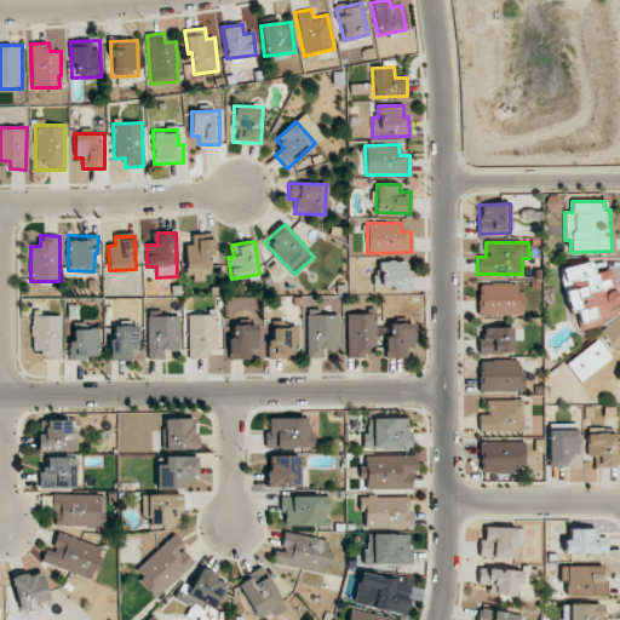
[(409,286),(408,260),(378,262),(378,287),(409,286)]
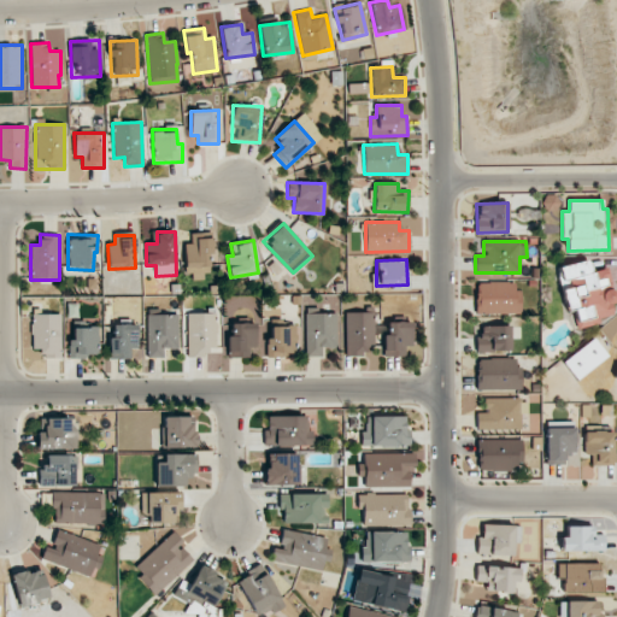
[(577,329),(601,323),(600,317),(615,313),(604,269),(591,271),(587,259),(557,268),(566,311),(573,310),(577,329)]
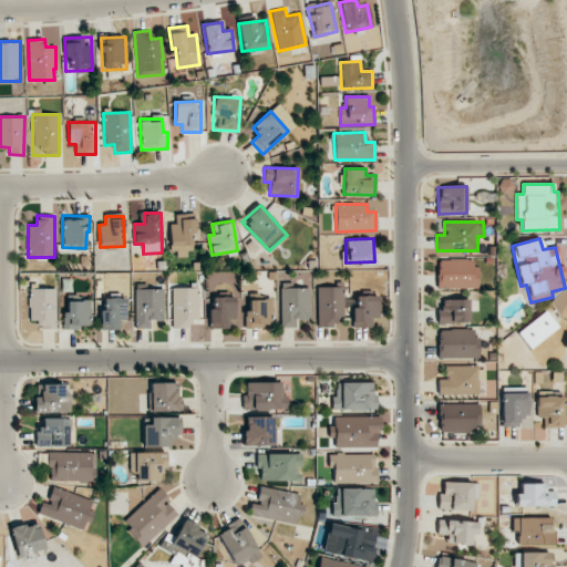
[(477,260),(437,258),(436,288),(476,289),(477,260)]
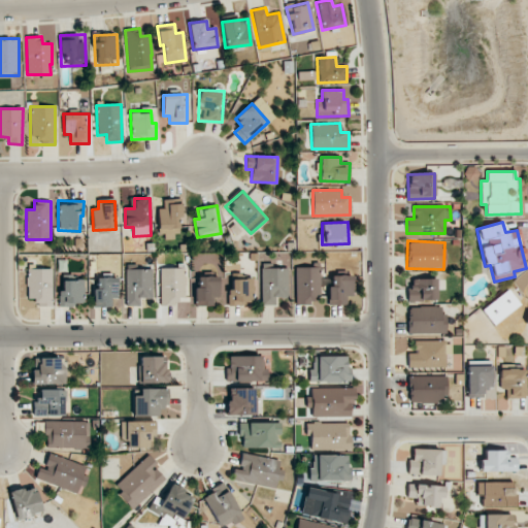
[(152,267),(125,268),(126,306),(140,305),(140,296),(153,296),(152,267)]
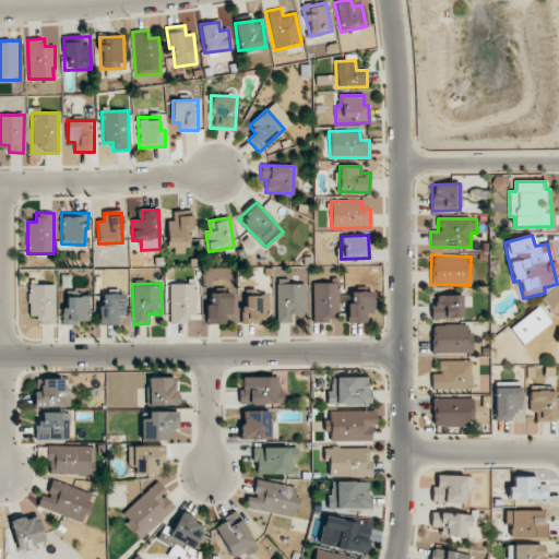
[(170,323),(197,322),(197,283),(169,284),(170,323)]
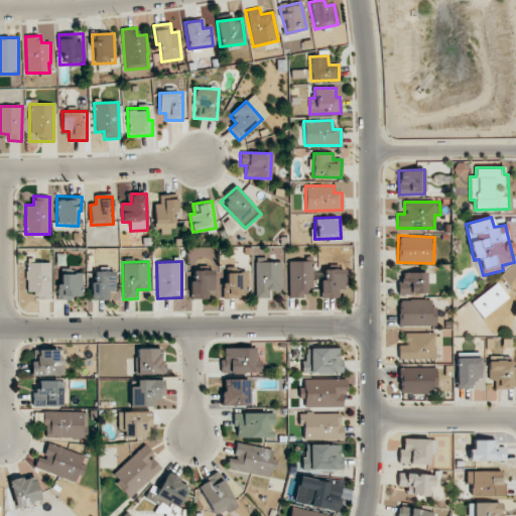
[(255,297),(269,298),(270,290),(281,290),(282,262),(256,261),(255,297)]
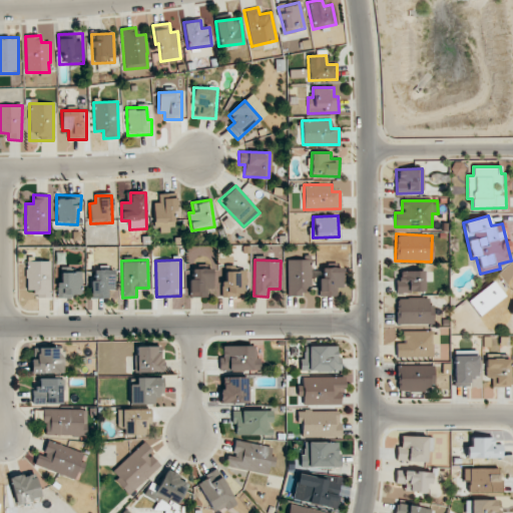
[(311,260),(287,260),(287,297),(304,296),(304,290),(311,290),(311,260)]
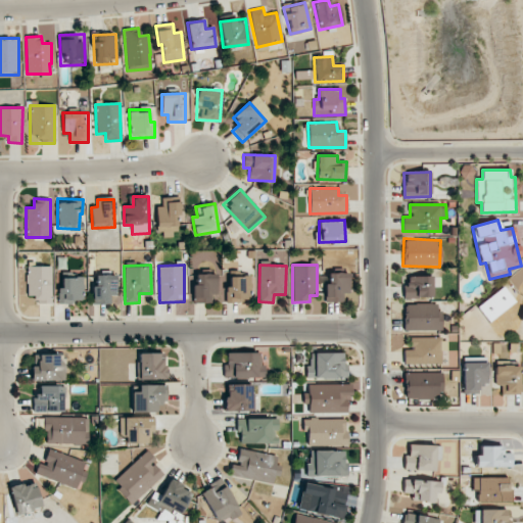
[(50,266),(27,267),(27,295),(34,295),(35,303),(51,302),(50,266)]
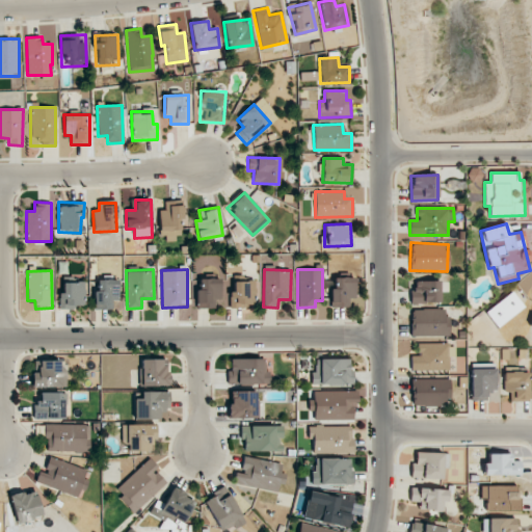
[(354,277),(336,277),(336,289),(330,289),(330,308),(345,308),(344,297),(355,297),(354,277)]
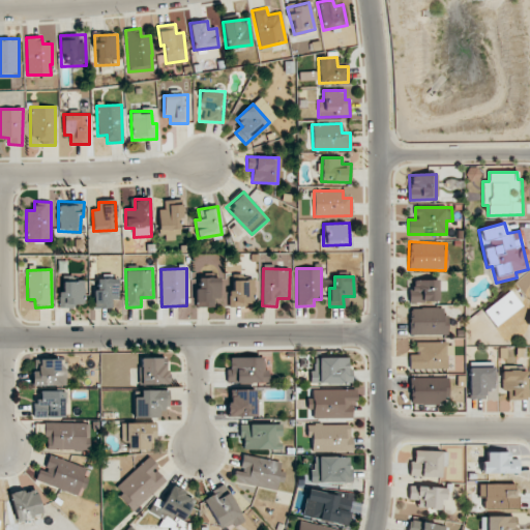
[(219,277),(195,277),(195,306),(219,306),(219,277)]
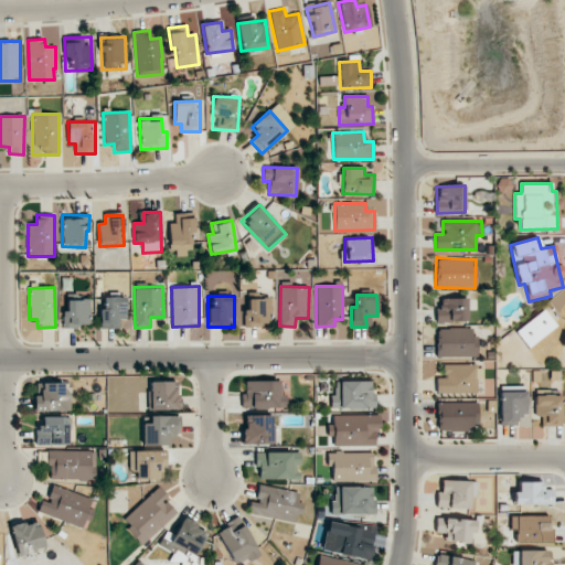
[(99,329),(119,329),(119,320),(126,320),(126,297),(100,297),(99,329)]
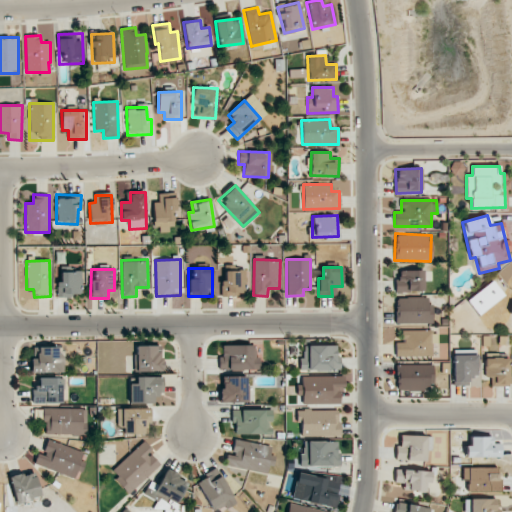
[(221,296),(246,295),(246,270),(225,271),(225,280),(221,280),(221,296)]
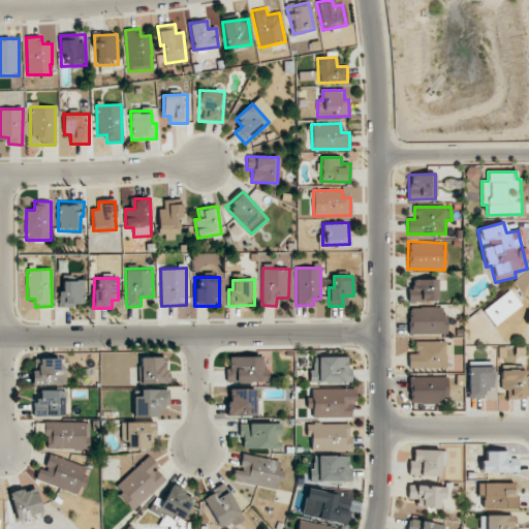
[(437,279),(409,280),(409,302),(438,301),(437,279)]
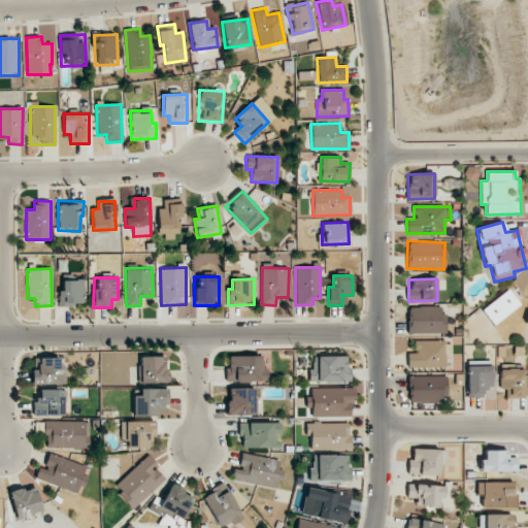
[(62,279),(63,291),(58,291),(59,305),(84,304),(83,279),(62,279)]
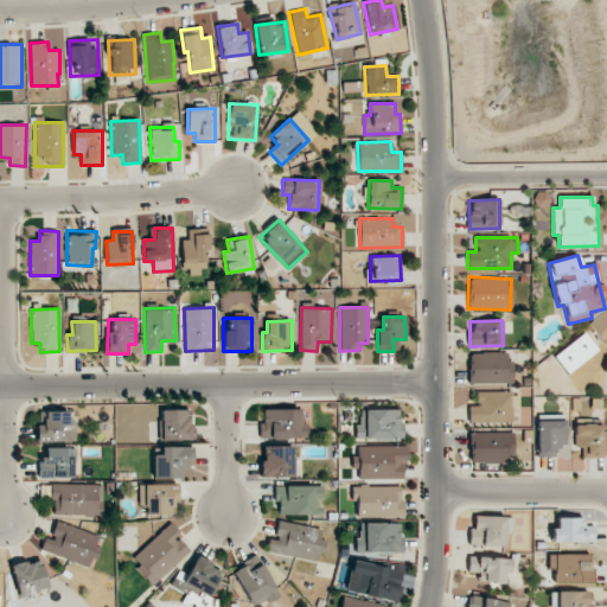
[(564,372),(598,353),(587,333),(553,353),(564,372)]
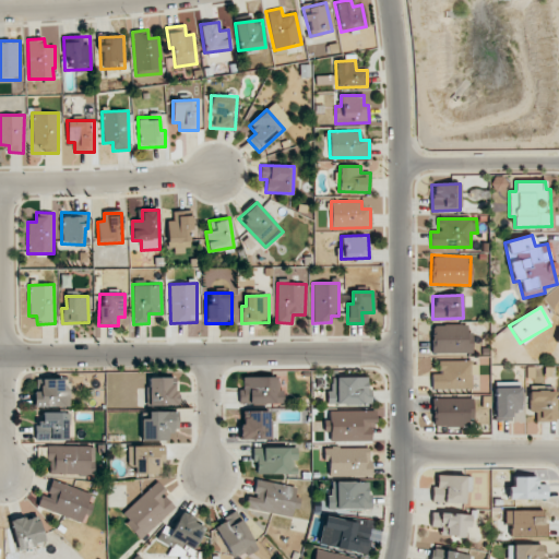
[(431,354),(472,353),(471,324),(431,325),(431,354)]
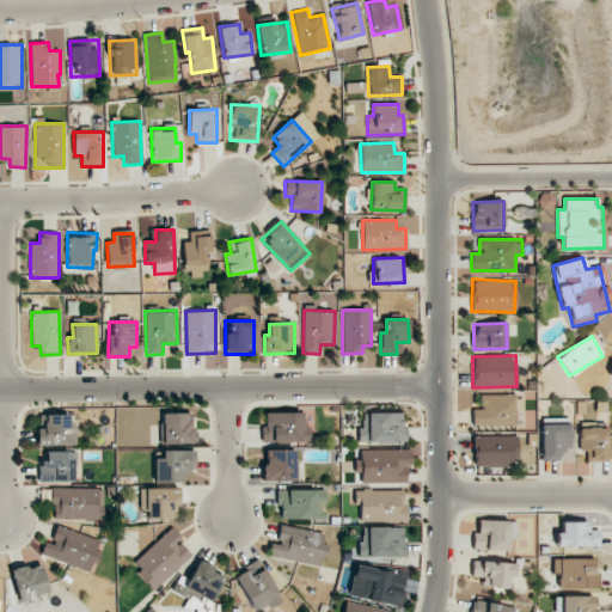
[(163,444),(193,445),(194,414),(163,412),(163,444)]
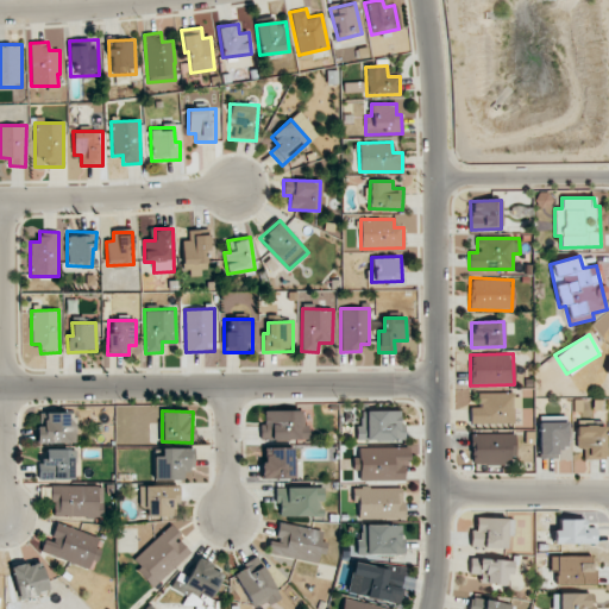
[(264,412),(264,424),(259,424),(261,439),(307,439),(306,410),(264,412)]
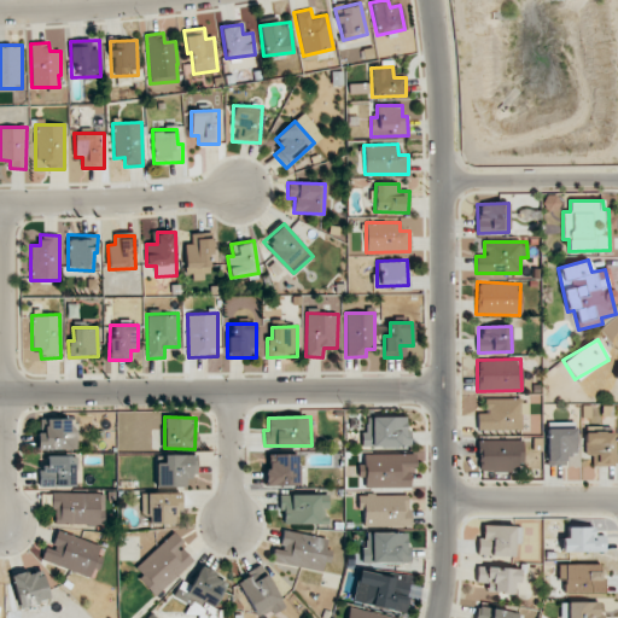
[(366,418),(366,431),(361,431),(362,447),(408,447),(408,417),(366,418)]
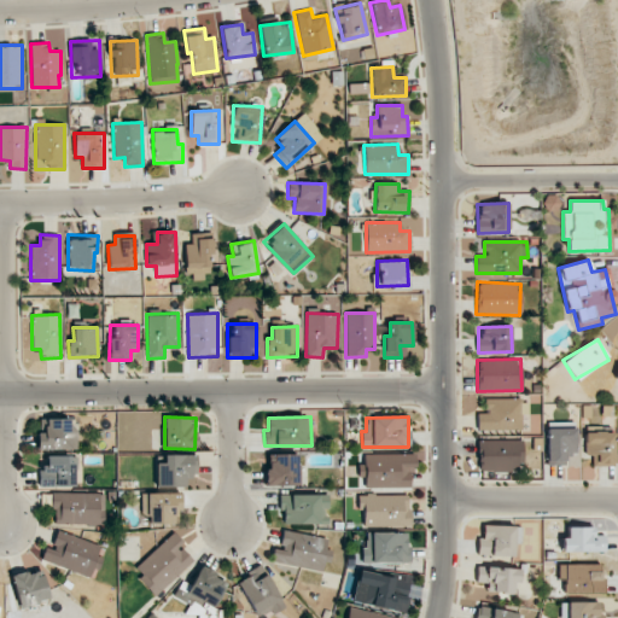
[(77,449),(76,426),(70,426),(69,418),(38,419),(39,450),(77,449)]
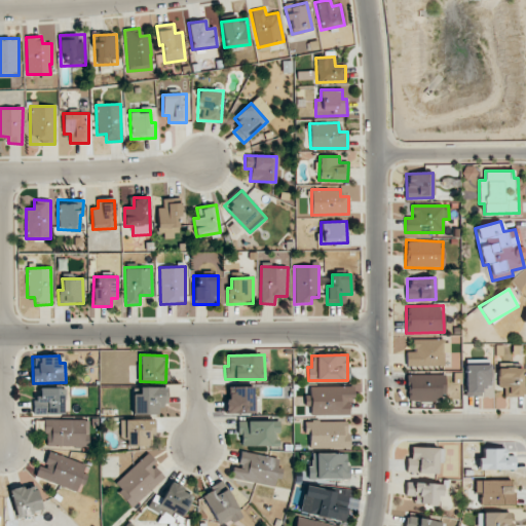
[(498,367),(497,387),(504,387),(504,397),(522,397),(523,368),(498,367)]
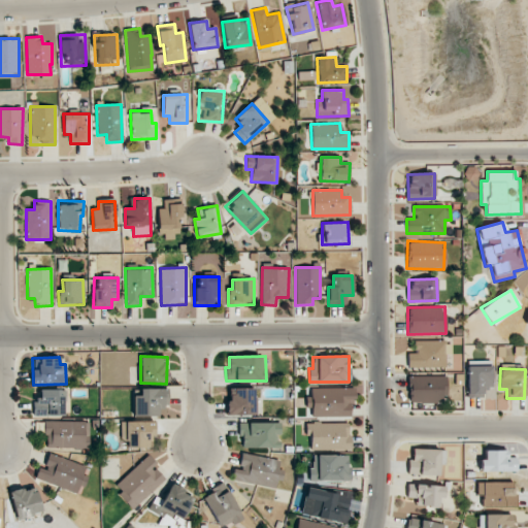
[(408,402),(446,403),(447,376),(409,375),(408,402)]
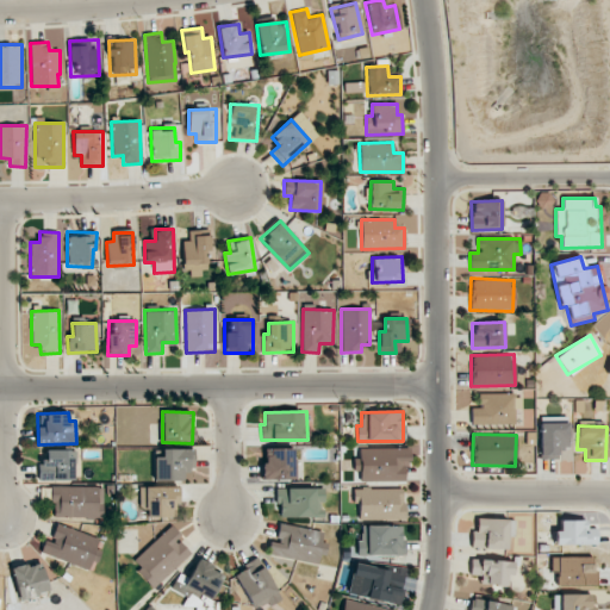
[(263,480),(296,479),(294,448),(263,449),(263,480)]
